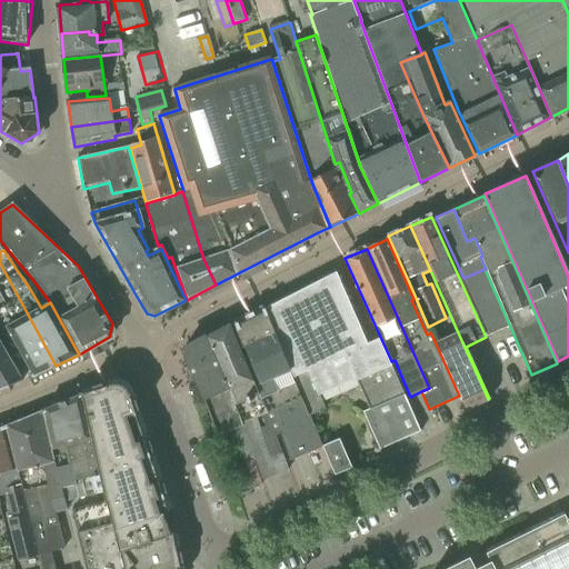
[(0,316),(7,327),(35,377),(56,366),(0,263),(0,316)]
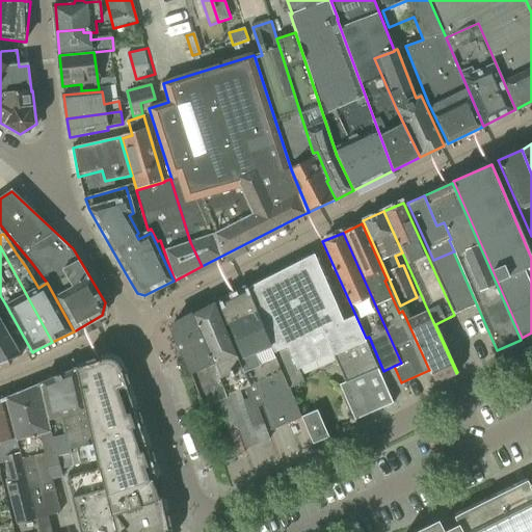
[(294,268),(247,288),(289,388),(304,381),(299,369),(334,354),(346,384),(339,387),(354,421),(393,404),(355,317),(344,321),(315,255),(293,264),(294,268)]
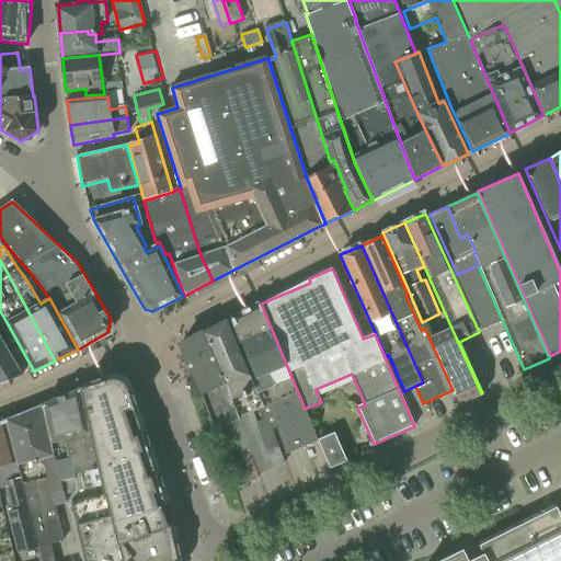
[(261,304),(261,302),(232,318),(254,371),(250,374),(260,399),(260,398),(262,398),(272,427),(276,425),(285,453),(318,439),(305,409),(261,304)]
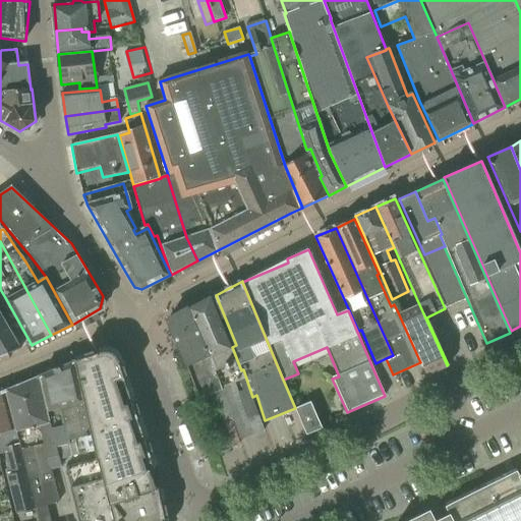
[(212,297),(188,309),(218,377),(239,445),(242,444),(240,439),(263,430),(241,369),(241,370),(232,347),(231,347),(212,297)]
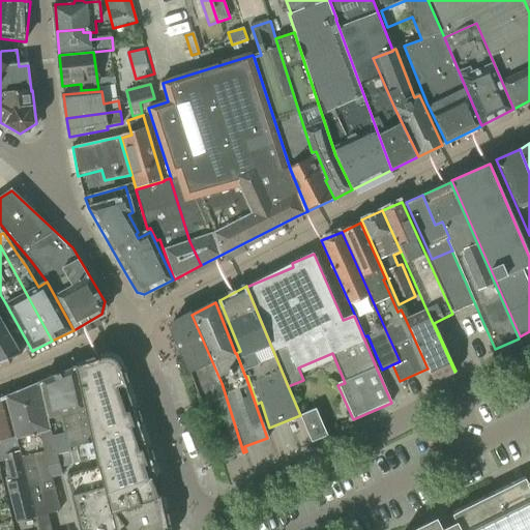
[(425,307),(405,318),(428,369),(429,369),(434,381),(454,372),(425,307)]
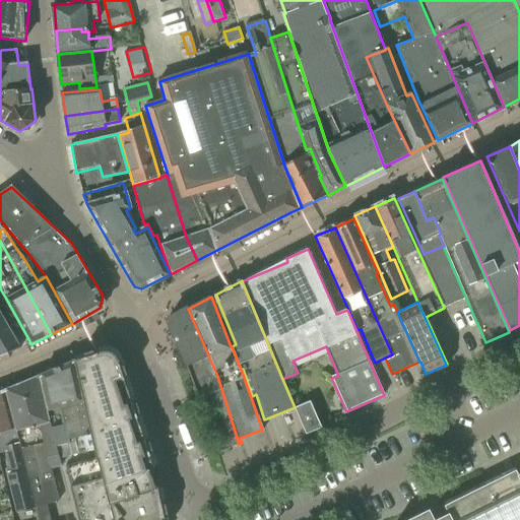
[(217,376),(188,309),(167,319),(187,366),(198,398),(212,393),(222,421),(219,423),(228,447),(239,444),(217,376)]
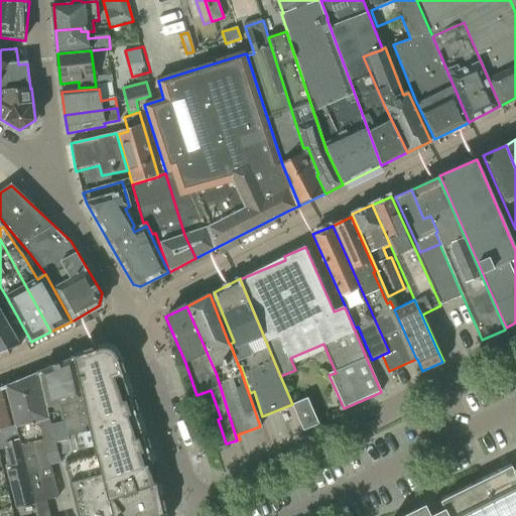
[(0,354),(19,346),(21,345),(0,307),(0,354)]
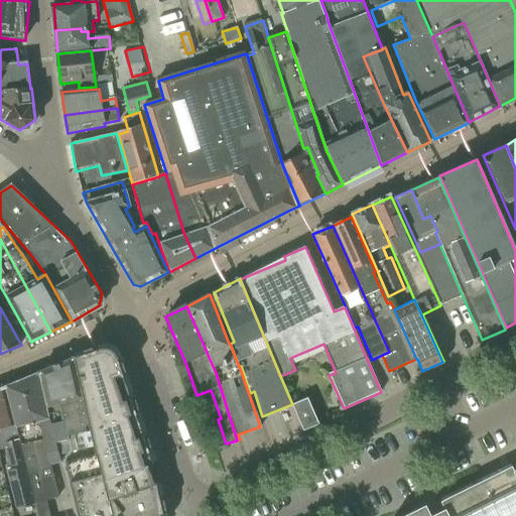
[(98,351),(74,359),(95,452),(94,452),(95,456),(65,464),(68,477),(77,515),(162,515),(162,514),(163,514),(160,498),(156,481),(153,482),(148,467),(153,465),(149,452),(119,361),(118,358),(117,356),(116,355),(115,353),(113,352),(112,351),(110,350),(108,349),(106,349),(104,349),(103,349),(100,350),(98,351)]
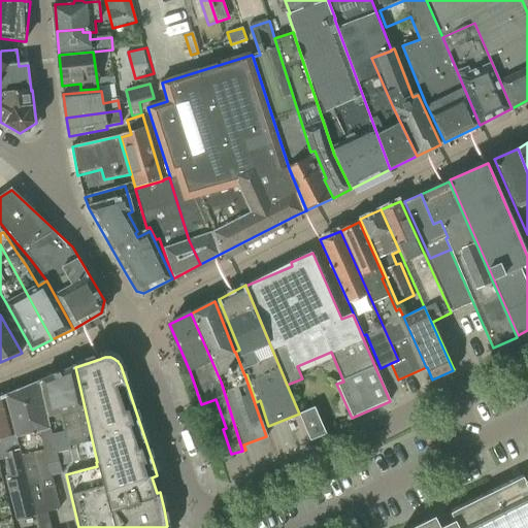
[(40,382),(40,384),(56,454),(58,454),(61,465),(79,461),(79,462),(89,460),(88,458),(95,456),(96,462),(97,462),(75,367),(74,367),(74,368),(40,382)]
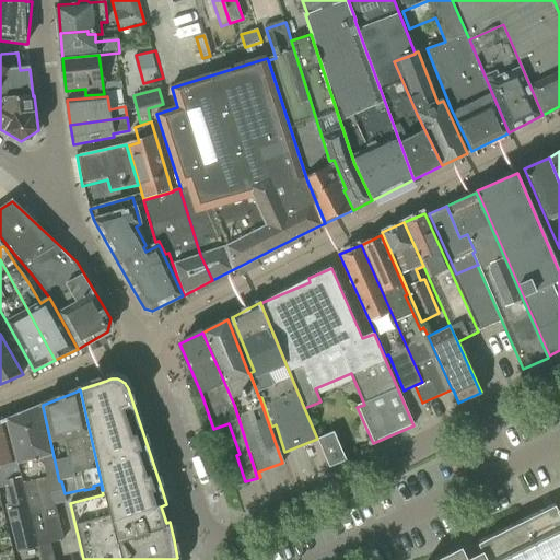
[(59,481),(43,407),(8,421),(18,464),(19,464),(39,546),(41,546),(44,559),(69,559),(65,538),(49,543),(44,518),(58,515),(56,505),(65,503),(59,481)]
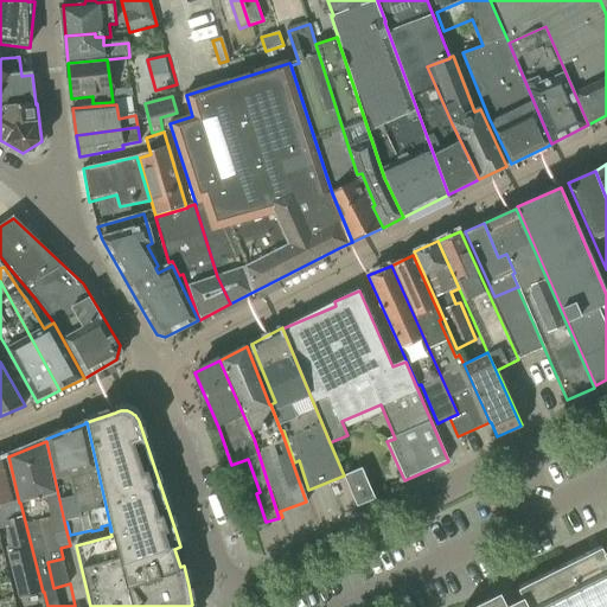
[(40,590),(20,503),(19,503),(8,457),(0,459),(0,538),(1,540),(0,535),(0,528),(4,528),(1,523),(6,522),(12,548),(8,549),(19,596),(40,590)]
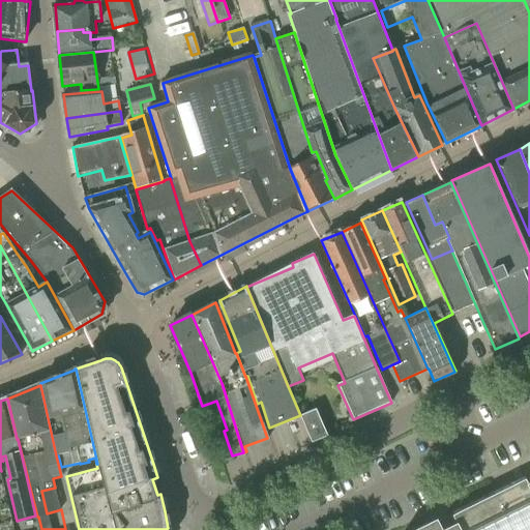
[(318,409),(301,416),(312,443),(328,437),(318,409)]
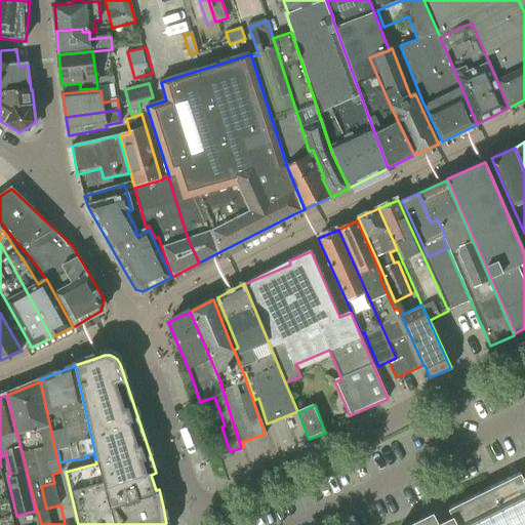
[(524,524),(524,478),(523,479),(520,472),(447,508),(453,519),(440,524),(439,524),(434,515),(412,524),(524,524)]
